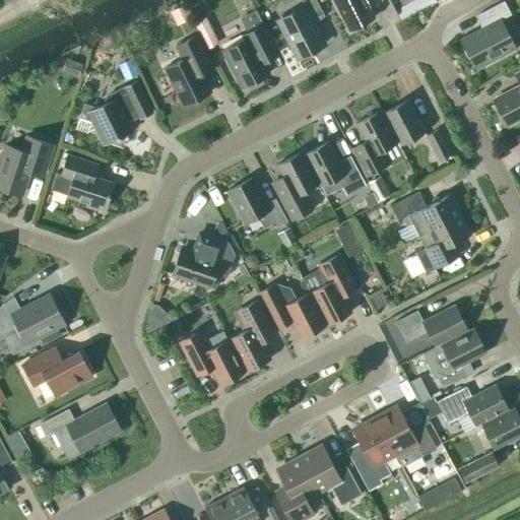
[(324,44),(312,19),(322,13),(315,0),(301,0),(305,7),(277,22),(297,59),(324,44)]
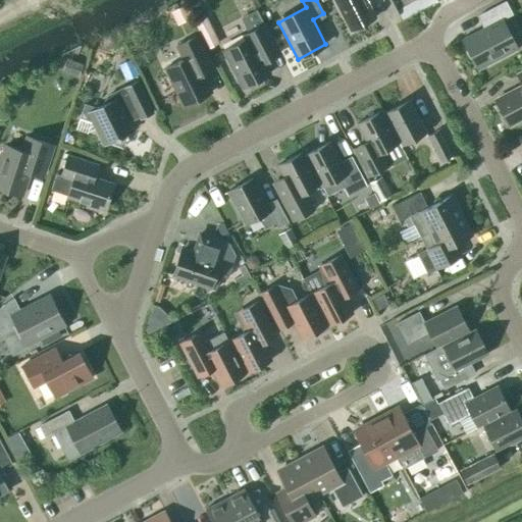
[(334,0),(351,31),(374,18),(368,7),(381,0),(334,0)]
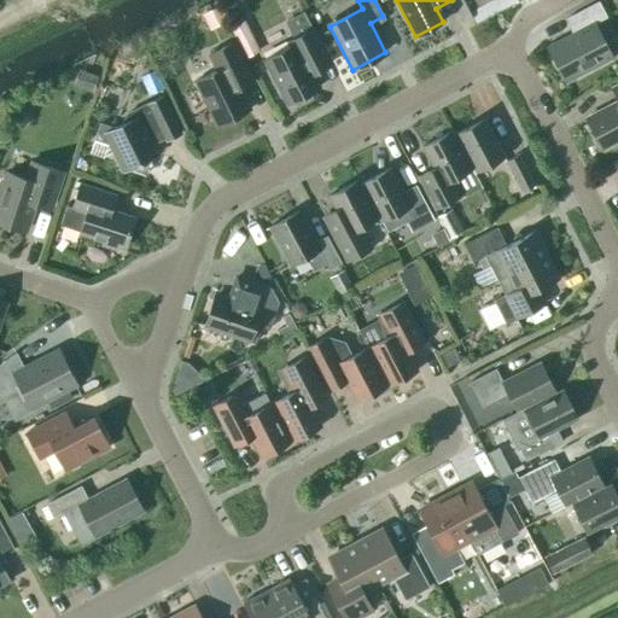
[(593,25),(607,18),(599,3),(571,17),(578,33),(549,48),(566,81),(610,58),(593,25)]
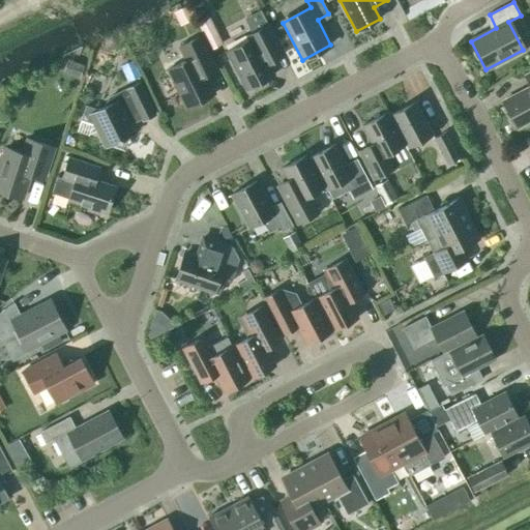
[(188,5),(180,9),(186,23),(196,19),(188,5)]
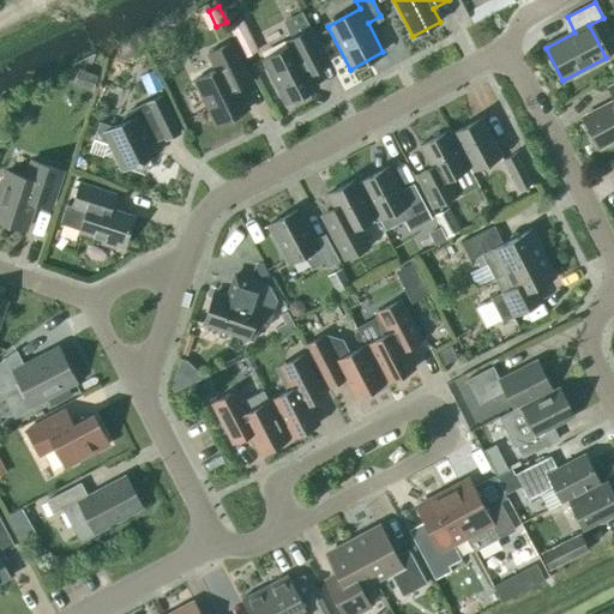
[(229,26),(228,26),(236,44),(238,44),(252,37),(246,25),(244,19),(229,26)]
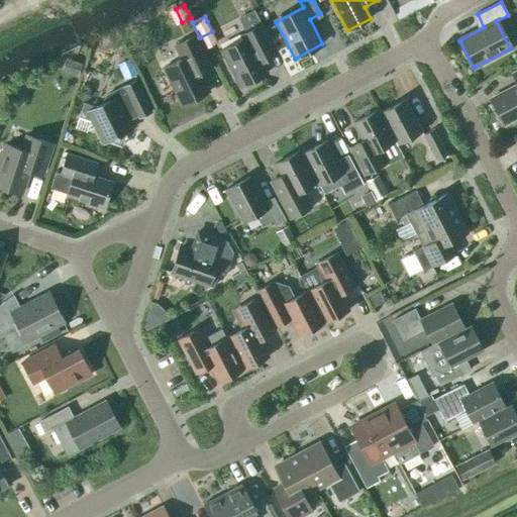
[(261,62),(277,53),(262,24),(245,33),(247,36),(221,50),(240,88),(267,74),(261,62)]
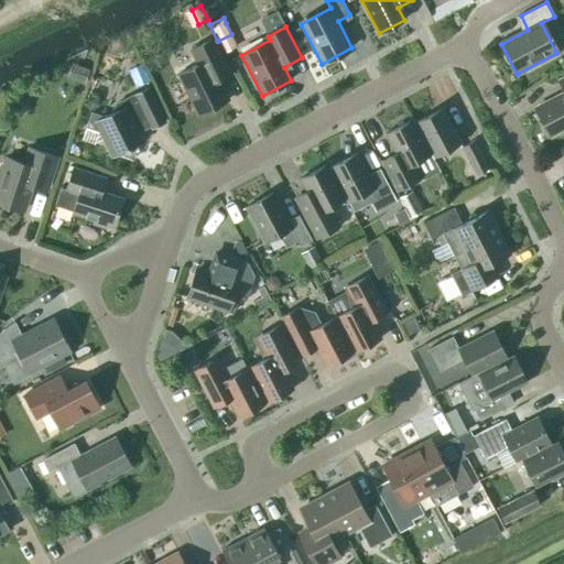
[(217,79),(229,74),(213,40),(192,51),(198,65),(179,75),(198,115),(228,100),(217,79)]
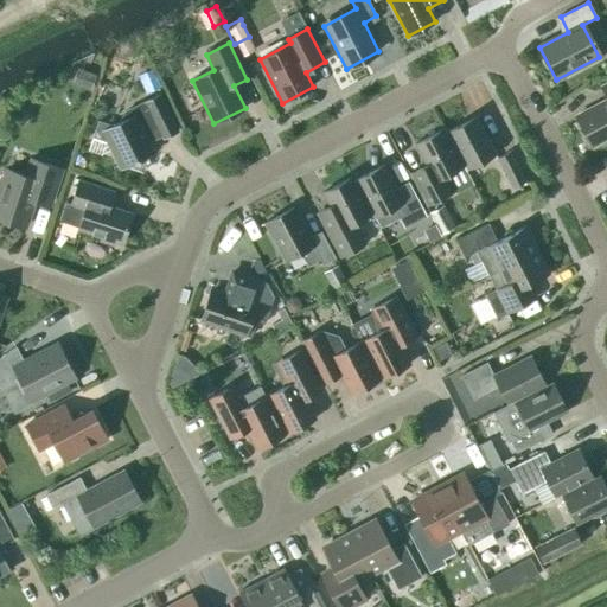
[(85,69),(80,87),(90,90),(96,72),(94,71),(89,70),(85,69)]
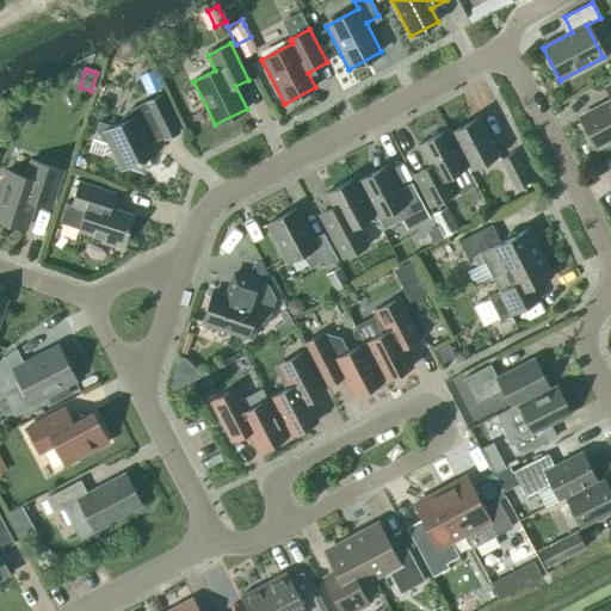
[(161,87),(153,69),(139,76),(146,94),(161,87)]
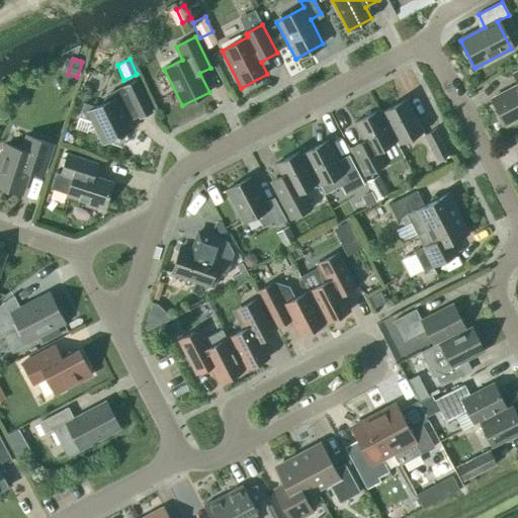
[(517,116),(517,73),(513,76),(517,85),(517,87),(492,101),(504,124),(517,116)]
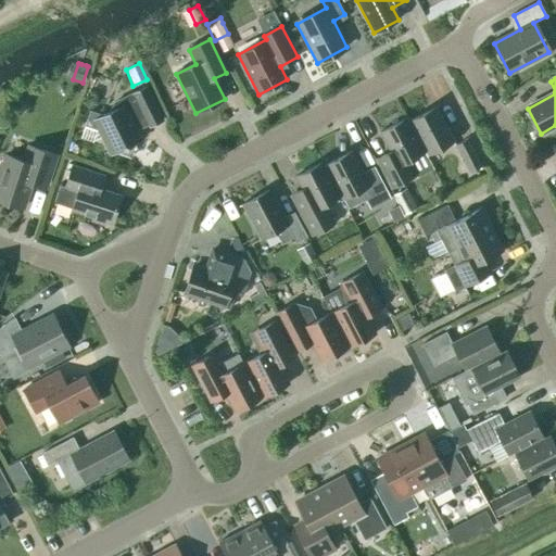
[(163,121),(147,87),(134,93),(133,92),(111,103),(111,108),(98,115),(90,113),(86,126),(98,129),(110,155),(116,152),(124,154),(126,149),(127,150),(128,147),(142,140),(137,130),(149,125),(150,127),(163,121)]
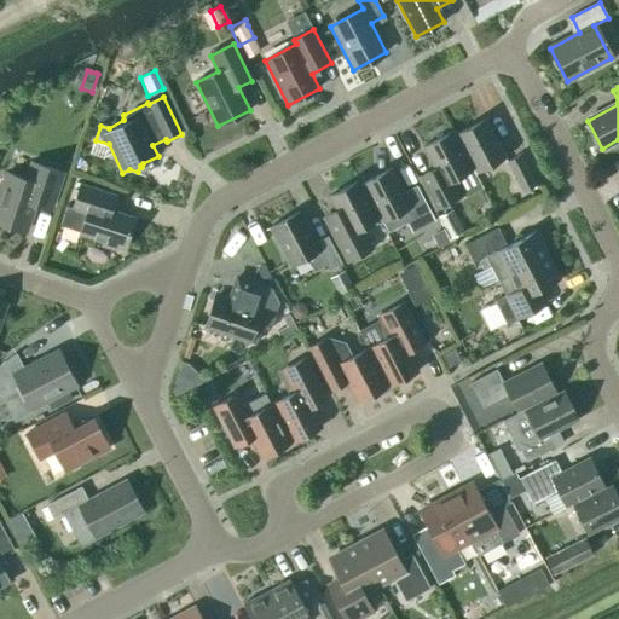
[(485,120),(456,134),(476,173),(504,158),(485,120)]
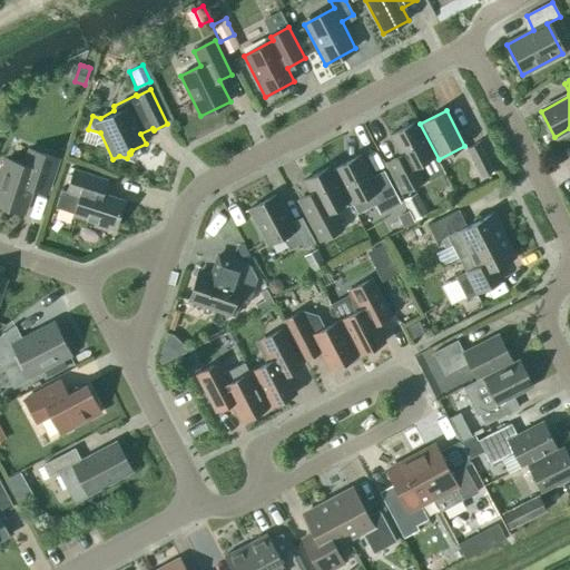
[(416,123),(390,136),(400,155),(385,161),(402,194),(426,180),(419,166),(434,157),(416,123)]
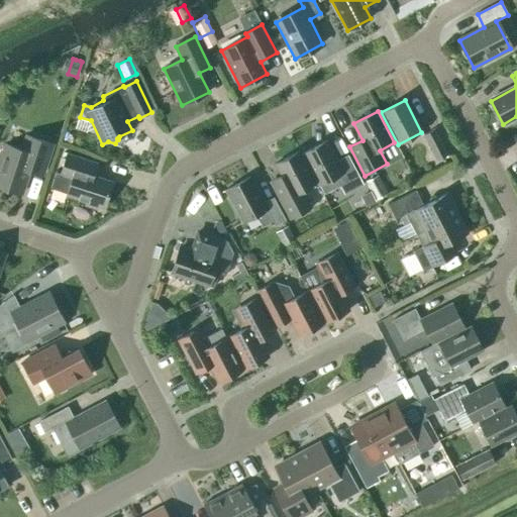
[(436,162),(447,156),(434,130),(423,136),(436,162)]
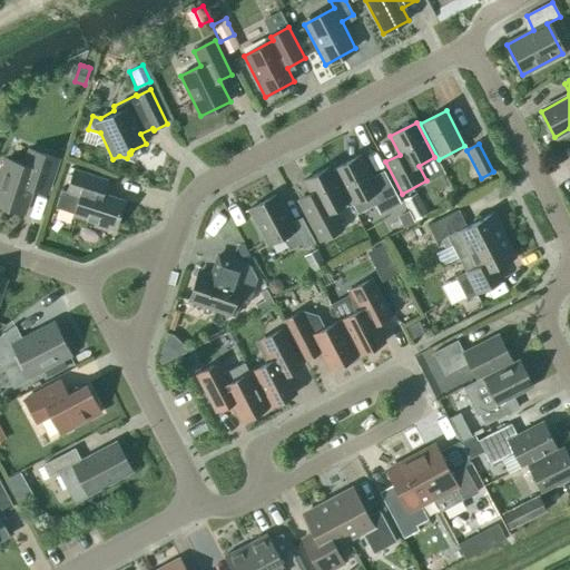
[(47,189),(48,190),(58,159),(29,150),(25,166),(6,159),(0,177),(0,206),(23,214),(33,185),(47,189)]
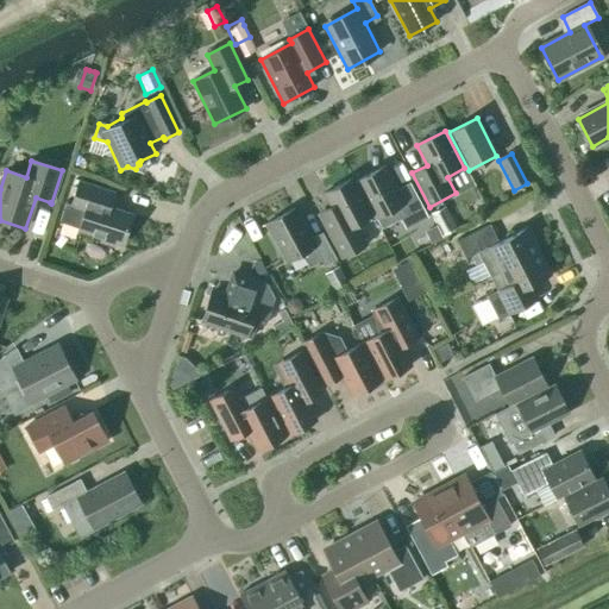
[(384,167),(357,181),(376,219),(405,205),(384,167)]
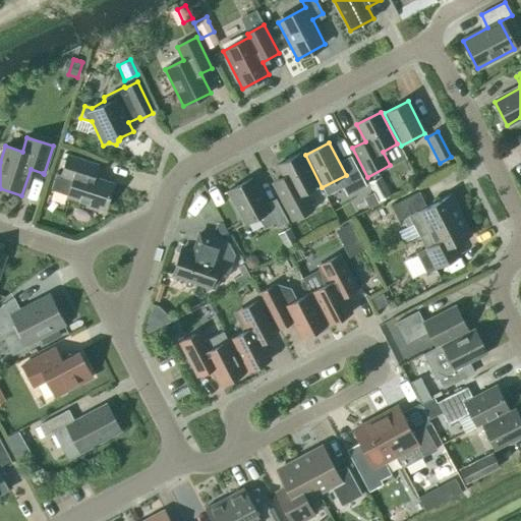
[(283,176),(272,182),(293,221),(312,211),(303,192),(317,185),(301,153),(277,166),(283,176)]
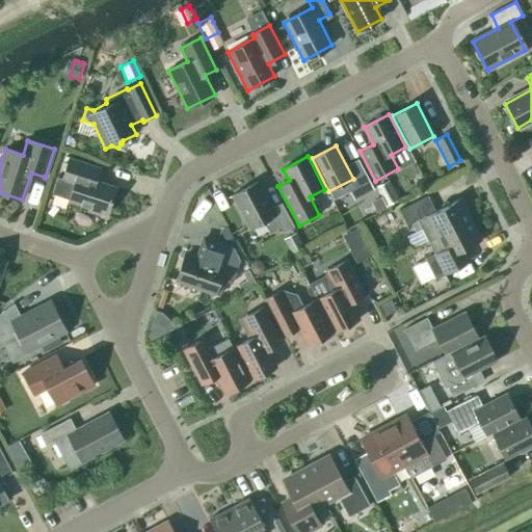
[(98,168),(69,159),(62,178),(56,176),(51,192),(69,198),(69,201),(88,208),(90,210),(99,213),(102,212),(107,213),(115,188),(95,181),(98,168)]
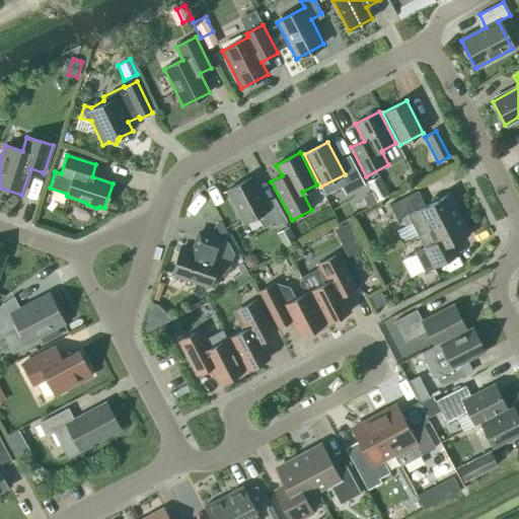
[(378,175),(366,181),(375,199),(376,200),(388,194),(378,175)]
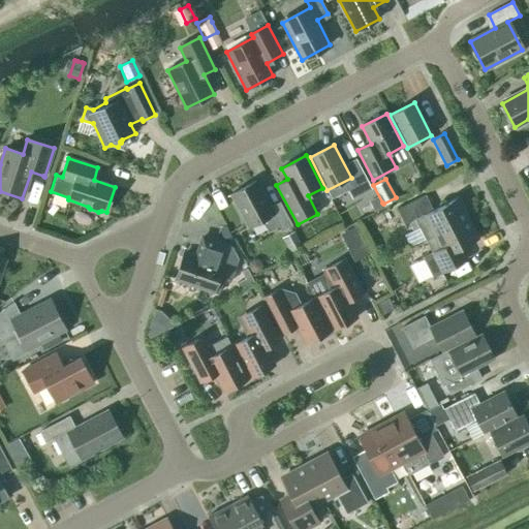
[(262,220),(269,232),(279,226),(281,229),(290,224),(279,201),(269,207),(255,182),(223,198),(224,199),(232,195),(249,227),(262,220)]
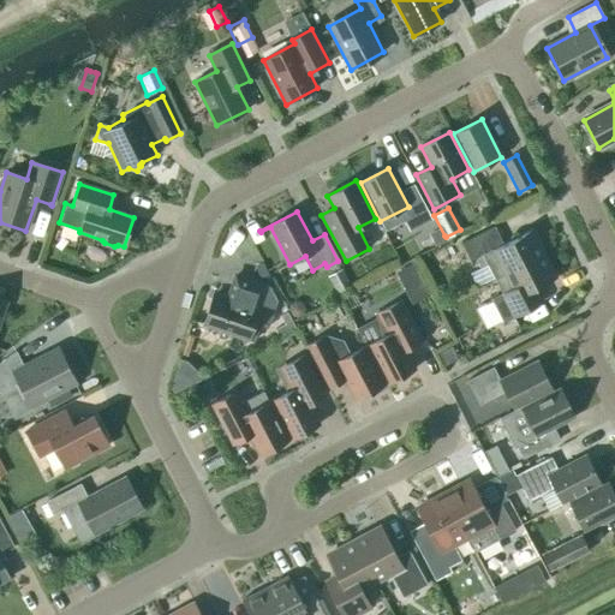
[(487,264),(495,280),(544,254),(532,230),(503,244),(494,227),(461,244),(470,262),(476,258),(481,267),(487,264)]
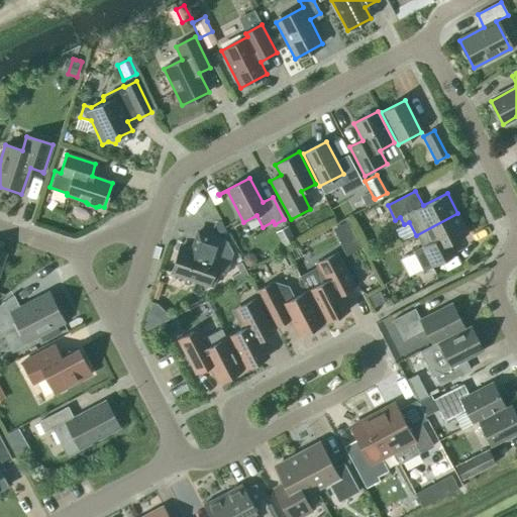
[(451,242),(469,234),(457,213),(416,235),(421,246),(412,251),(423,272),(457,254),(451,242)]
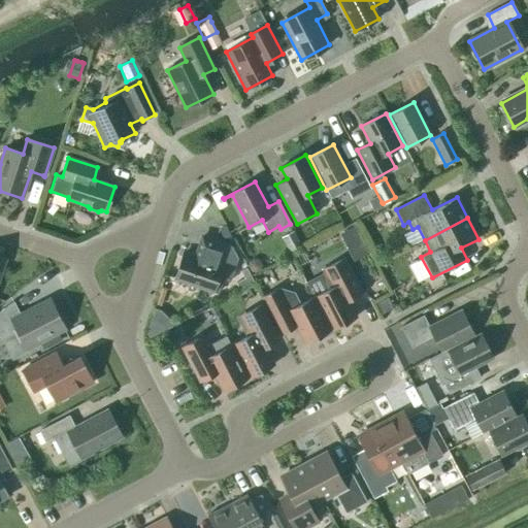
[(63,227),(61,233),(74,238),(77,232),(70,229),(66,228),(63,227)]
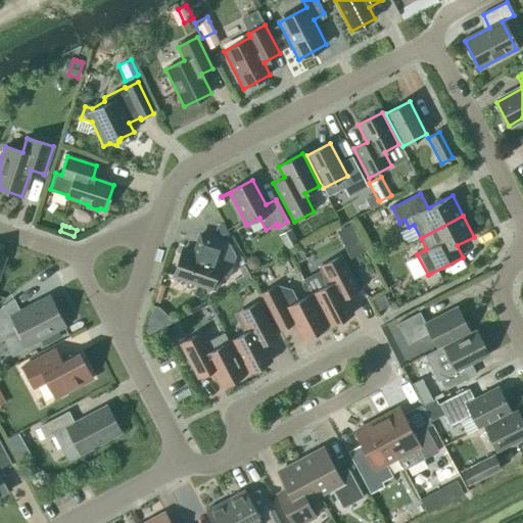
[(351,225),(336,232),(342,244),(345,242),(350,239),(357,236),(351,225)]
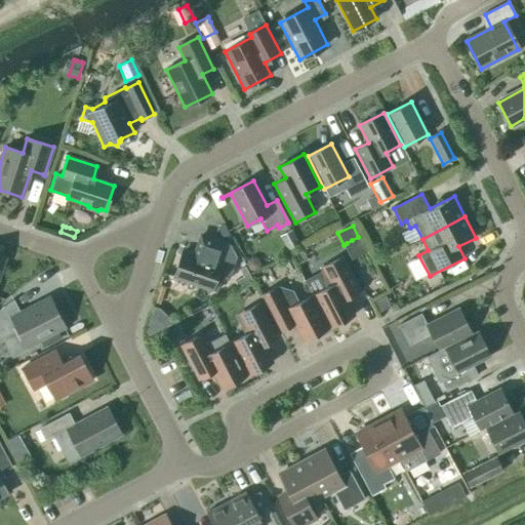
[(299,246),(291,230),(279,235),(288,252),(299,246)]
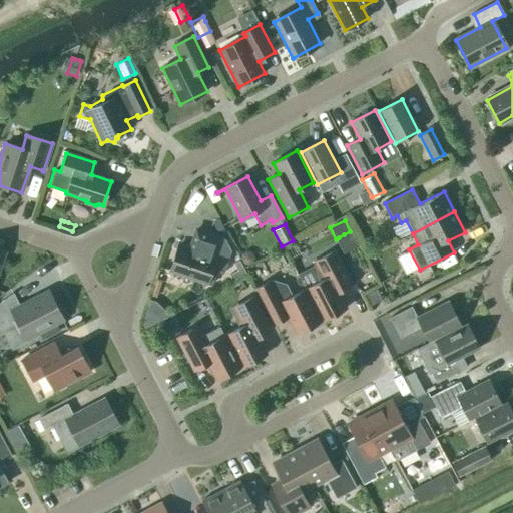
[(178,246),(170,271),(206,284),(211,270),(223,274),(231,251),(225,240),(196,230),(189,250),(178,246)]
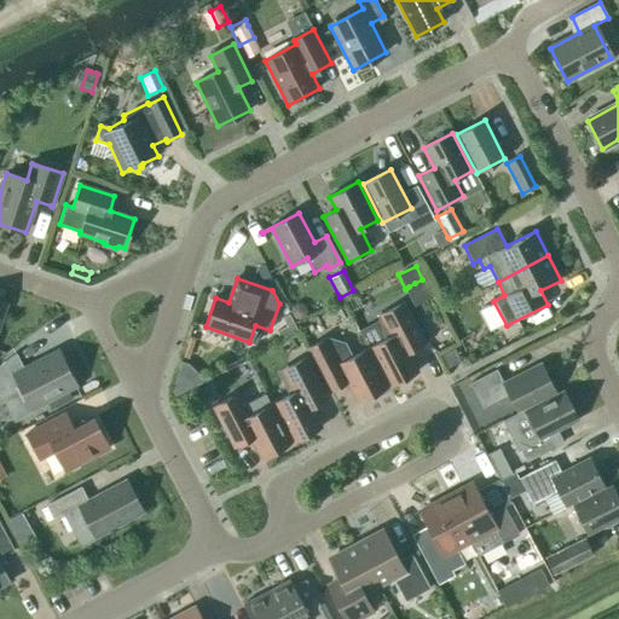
[(389,387),(417,372),(408,352),(424,342),(404,304),(377,317),(383,341),(369,348),(389,387)]
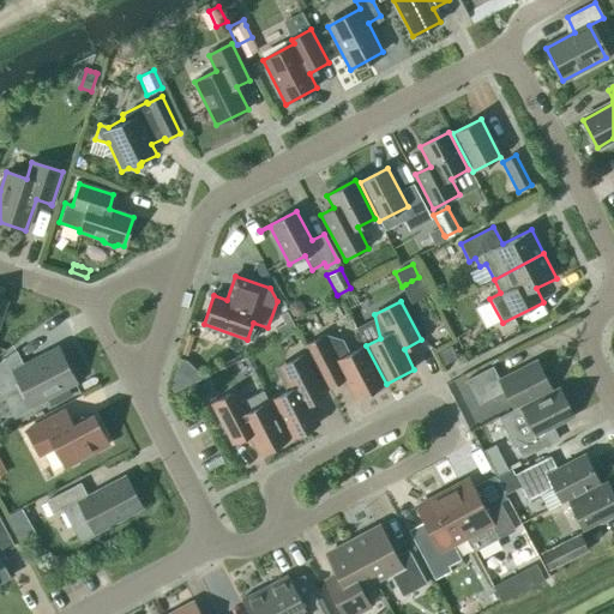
[(319,326),(312,312),(294,320),(302,335),(319,326)]
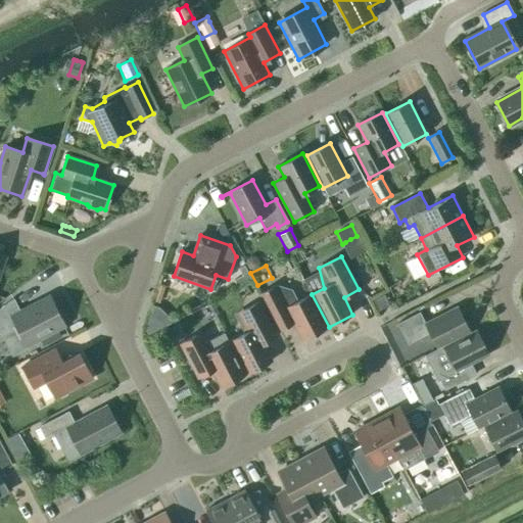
[(276,285),(258,294),(279,332),(294,324),(302,340),(327,328),(310,295),(297,301),(291,290),(276,285)]
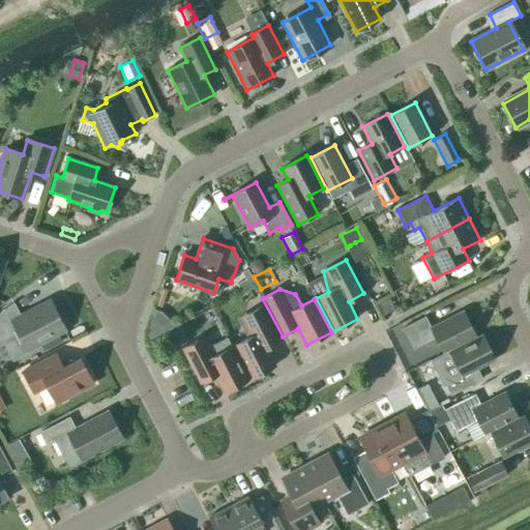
[(378,304),(383,316),(394,310),(389,299),(378,304)]
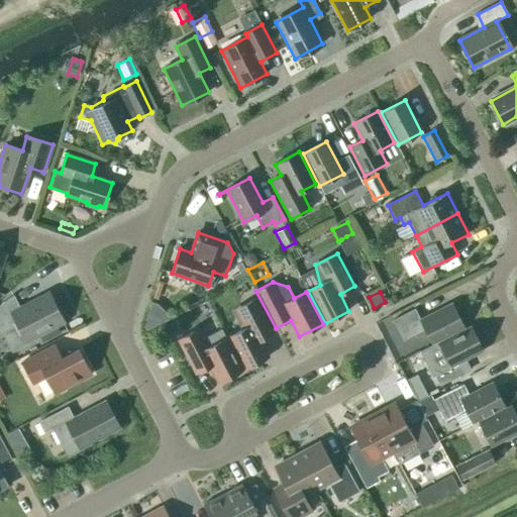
[(13,295),(0,304),(0,333),(17,325),(26,342),(64,322),(48,293),(20,308),(13,295)]
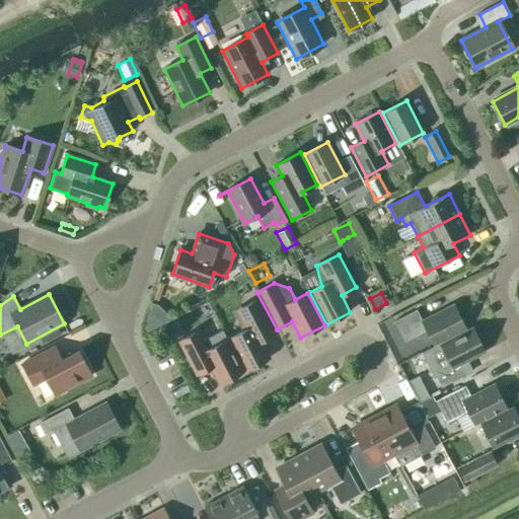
[(261,342),(275,335),(257,300),(232,313),(242,331),(229,339),(245,371),(269,359),(261,342)]
